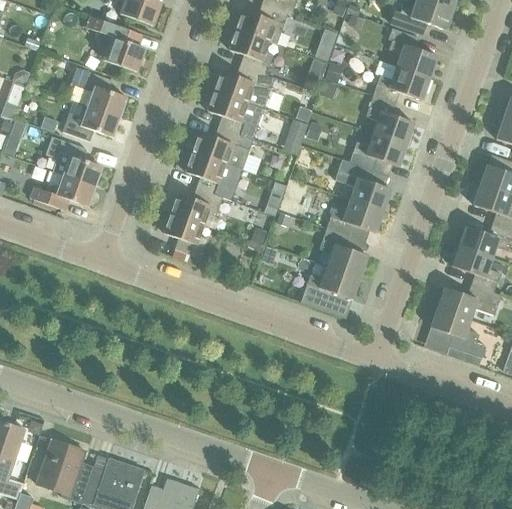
[(121,0),(124,1),(120,13),(153,25),(162,1),(159,0),(121,0)]
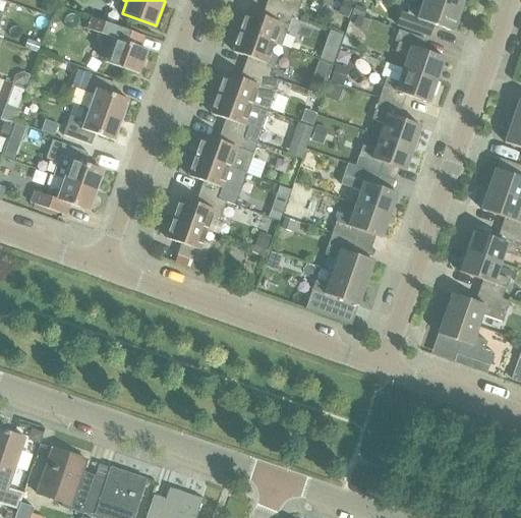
[(267,0),(266,3),(293,13),(296,14),(301,0),(267,0)]
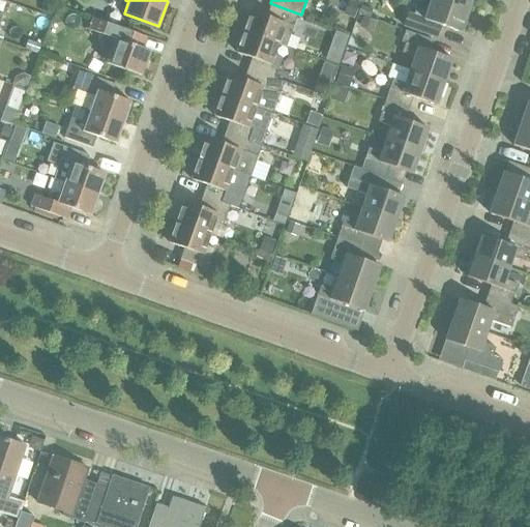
[(469,8),(445,0),(431,0),(428,8),(417,4),(414,13),(408,11),(404,23),(438,35),(442,23),(462,30),(469,8)]
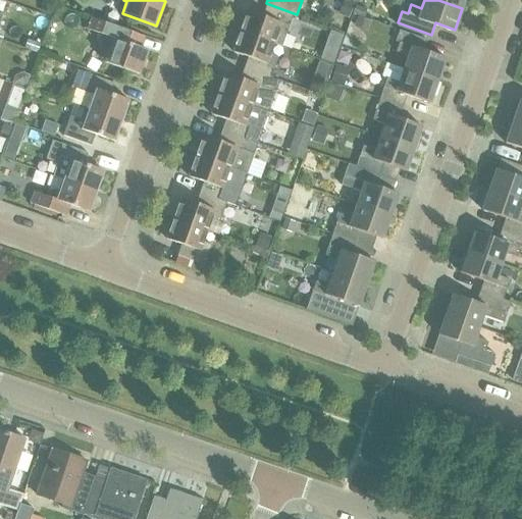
[(438,0),(462,8),(465,0),(438,0)]
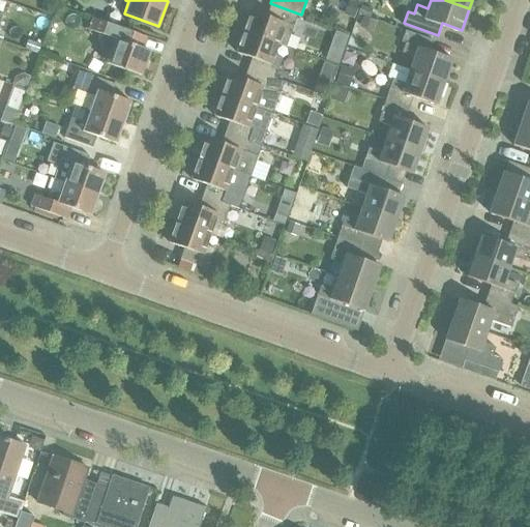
[(253,9),(244,30),(278,41),(287,45),(298,13),(270,3),(267,15),(253,9)]
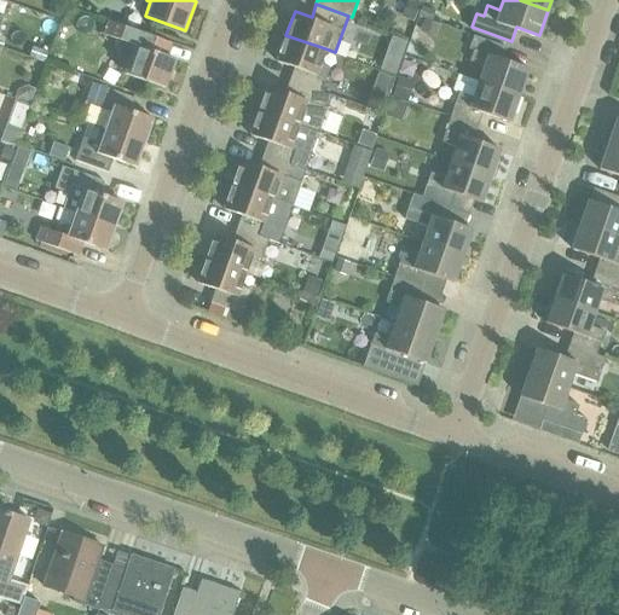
[(105,33),(120,38),(115,52),(131,57),(126,71),(166,86),(175,57),(149,47),(154,34),(125,24),(109,19),(105,33)]
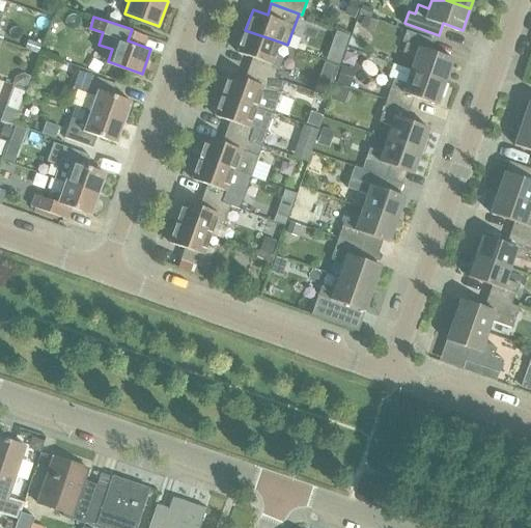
[(411,68),(446,80),(453,57),(430,49),(434,37),(407,28),(402,40),(407,42),(403,51),(416,55),(411,68)]
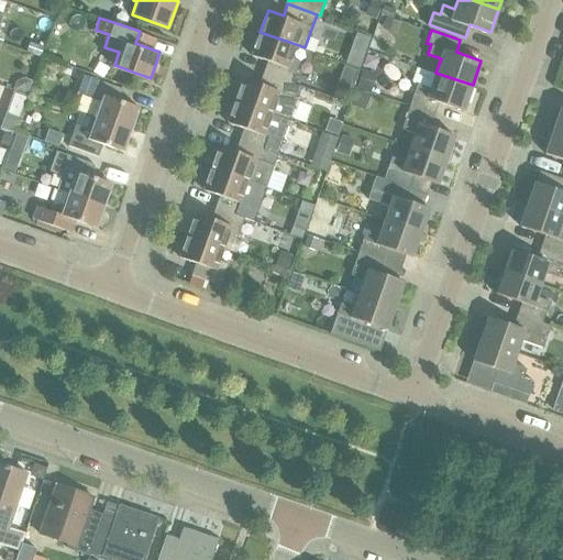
[(267,59),(264,70),(293,81),(300,59),(291,56),(296,44),(260,32),(252,54),(267,59)]
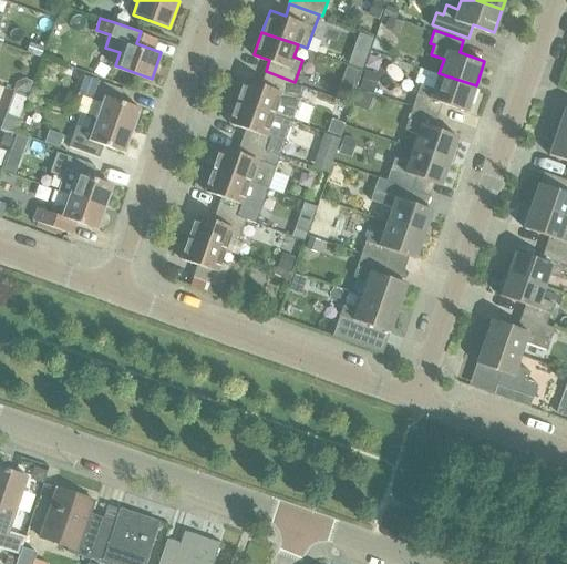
[(246,78),(238,100),(292,120),(305,85),(295,82),(266,71),(261,83),(246,78)]
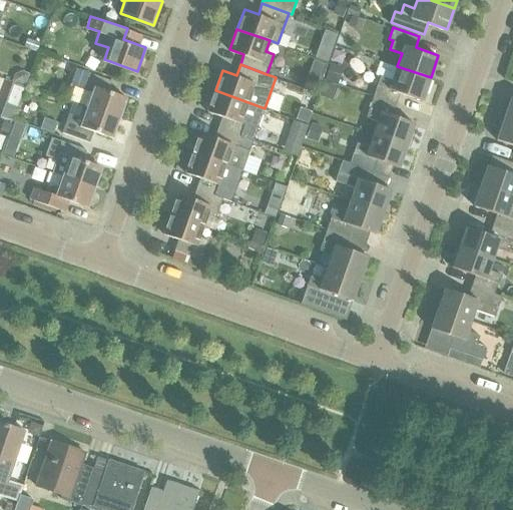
[(374,95),(396,103),(400,91),(423,99),(431,77),(397,66),(393,79),(381,74),(374,95)]
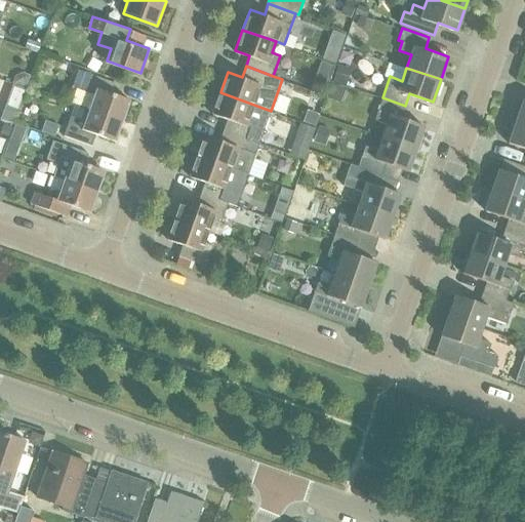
[(78,69),(72,86),(94,94),(89,108),(123,120),(130,99),(111,92),(115,81),(78,69)]
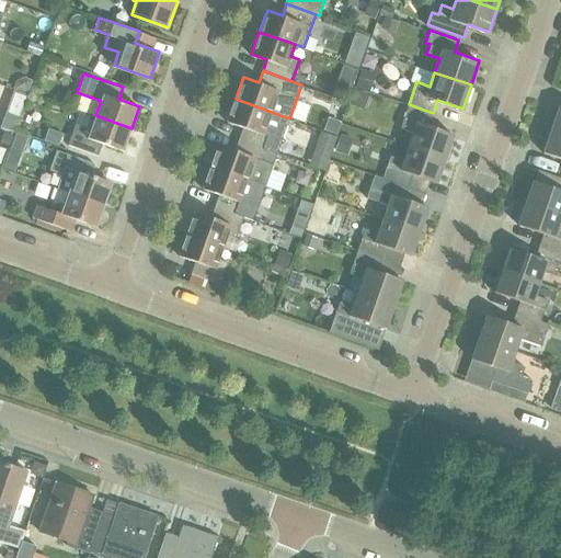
[(236,99),(228,121),(243,126),(239,138),(260,145),(264,146),(277,151),(289,118),(236,99)]
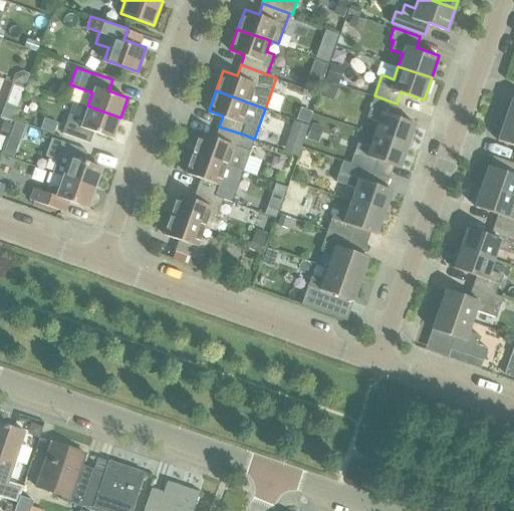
[(374,133),(408,145),(416,122),(393,114),(397,103),(374,95),(367,115),(379,119),(374,133)]
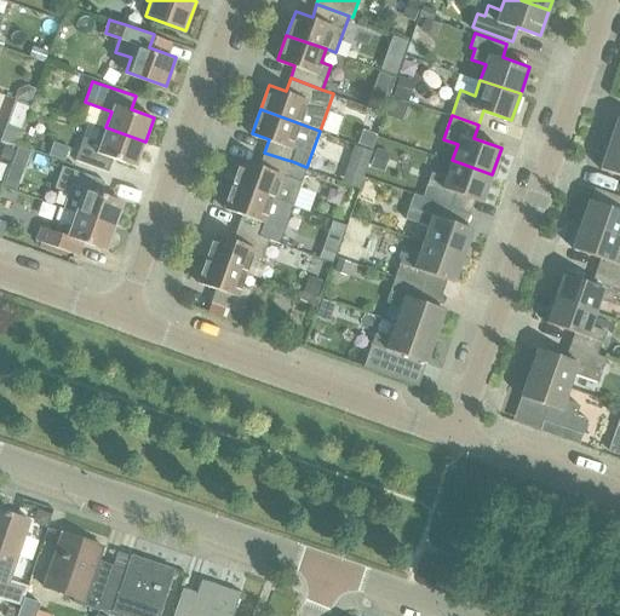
[(619,116),(609,142),(619,145),(619,116)]
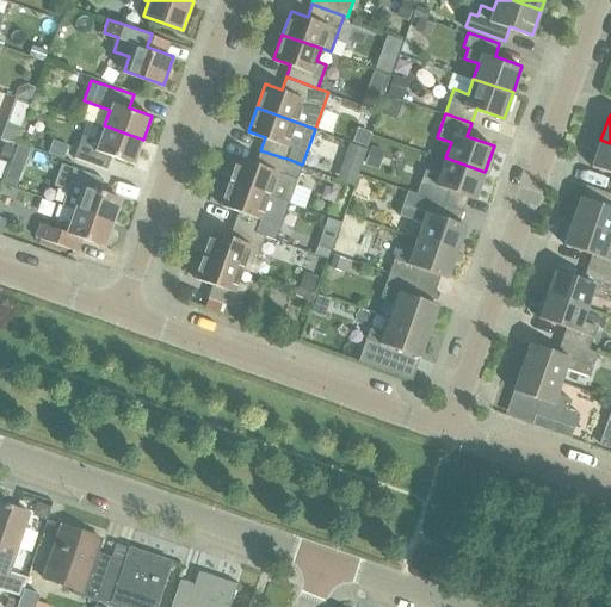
[(104,125),(87,119),(74,156),(107,168),(112,155),(135,163),(143,140),(104,125)]
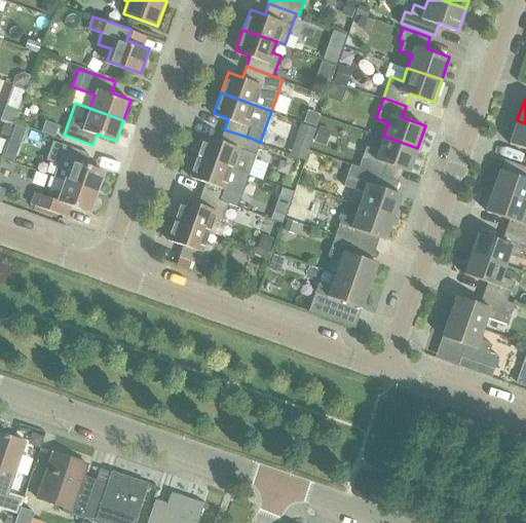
[(525,123),(517,120),(510,142),(525,147),(525,159),(525,160),(525,123)]
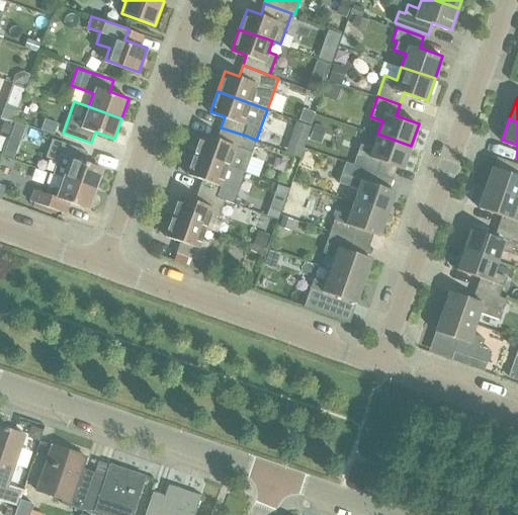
[(202,133),(195,153),(228,165),(245,171),(256,140),(244,135),(240,134),(221,127),(217,138),(202,133)]
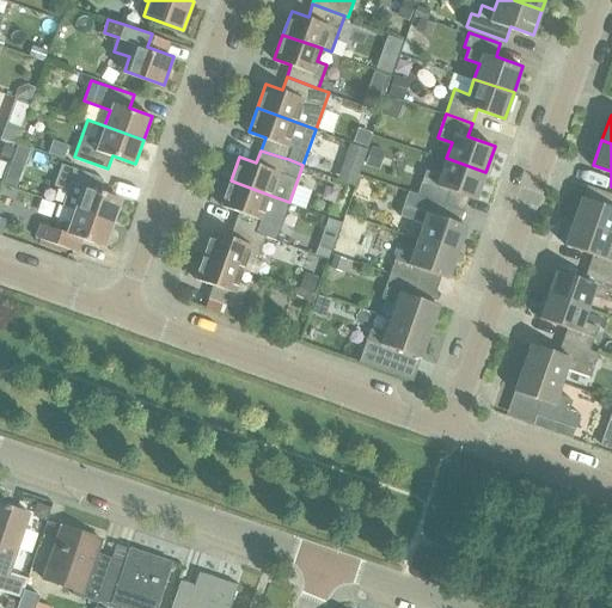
[(417,192),(445,202),(450,189),(477,198),(485,172),(446,158),(441,173),(427,169),(417,192)]
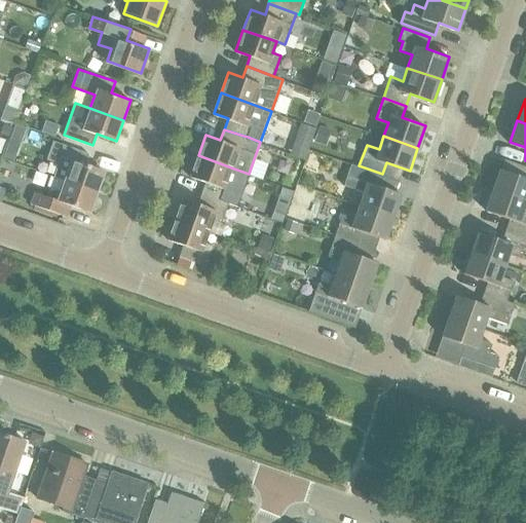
[(53,140),(47,157),(59,161),(53,175),(64,179),(99,191),(106,171),(85,163),(89,152),(53,140)]
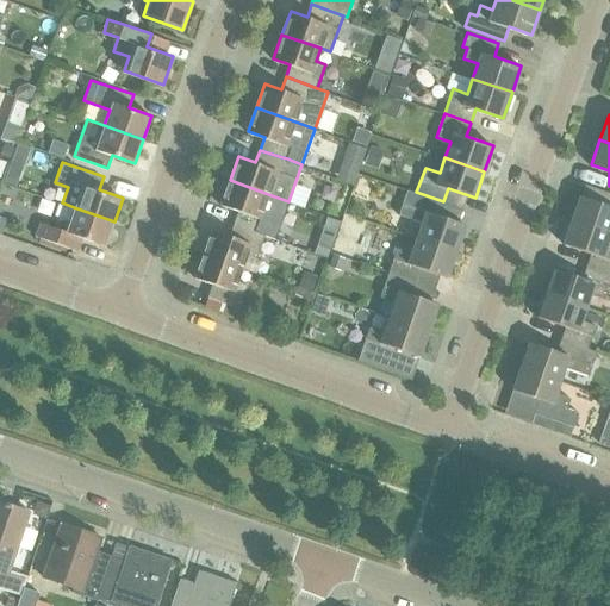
[(238,210),(234,223),(261,232),(266,219),(260,217),(268,194),(230,180),(222,204),(238,210)]
